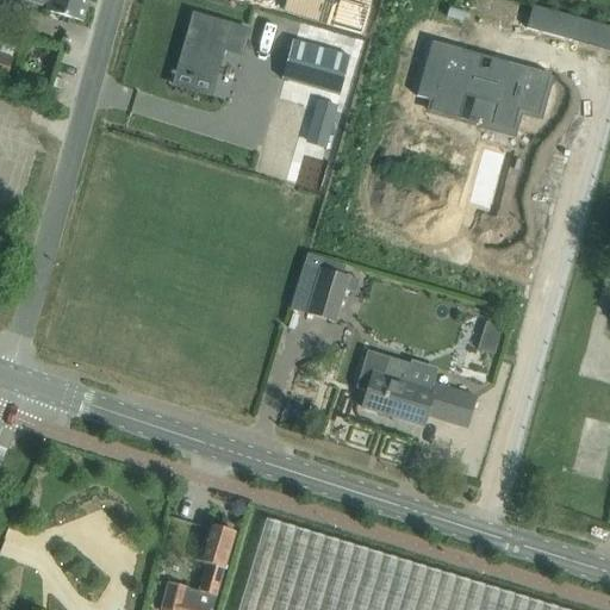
[(0,0),(81,23),(87,0),(0,0)]
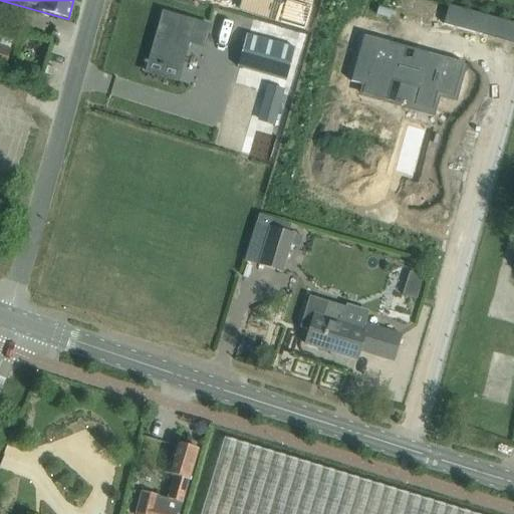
[(449,5),(443,24),(481,35),(487,15),(449,5)]
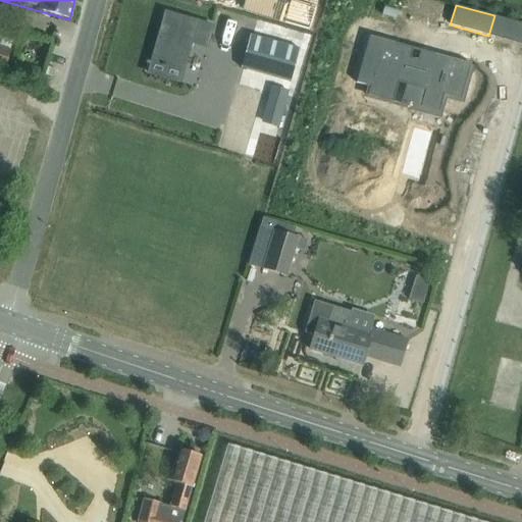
[(165,12),(151,62),(183,71),(191,43),(206,48),(212,27),(165,12)]
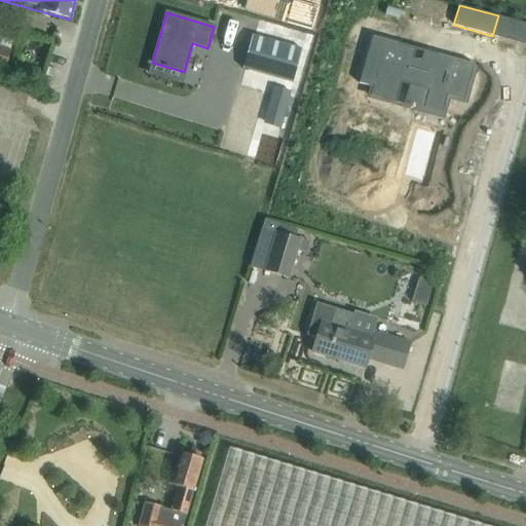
[(302,49),(251,35),(241,69),(293,83),(302,49)]
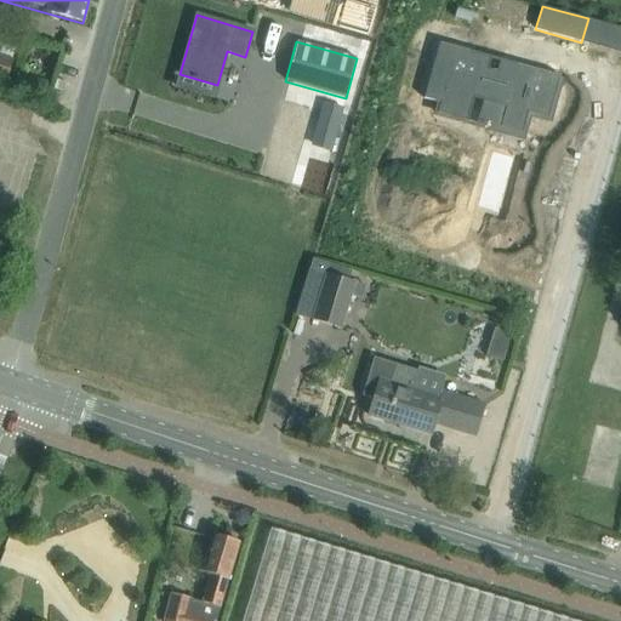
[(439,43),(427,86),(444,90),(437,114),(468,123),(474,98),(506,108),(501,126),(523,132),(529,114),(550,119),(560,77),(518,64),(516,74),(503,72),(501,78),(486,74),(491,57),(439,43)]
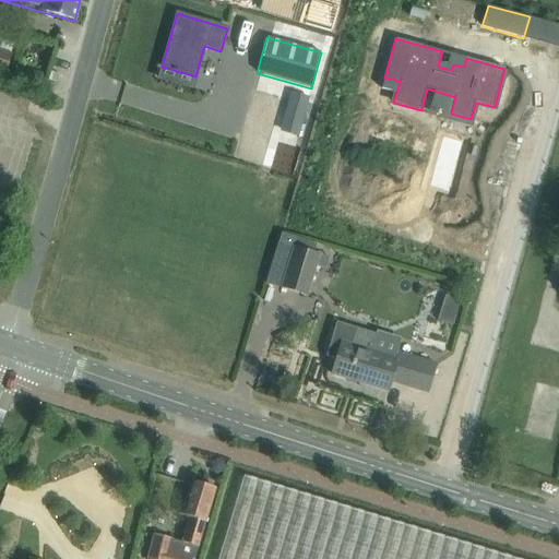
[(0,70),(4,72),(10,56),(0,52),(0,70)]
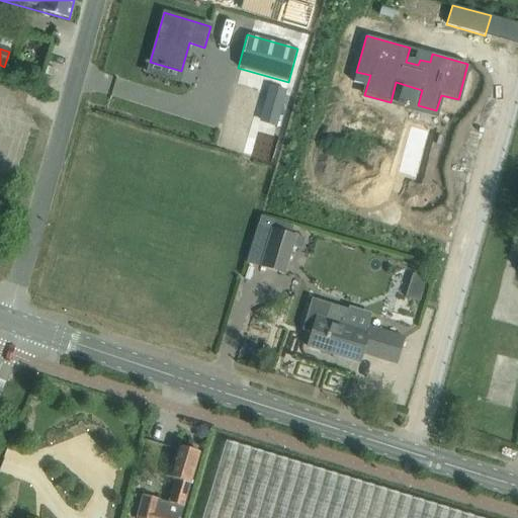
[(281,102),(270,99),(263,122),(275,126),(281,102)]
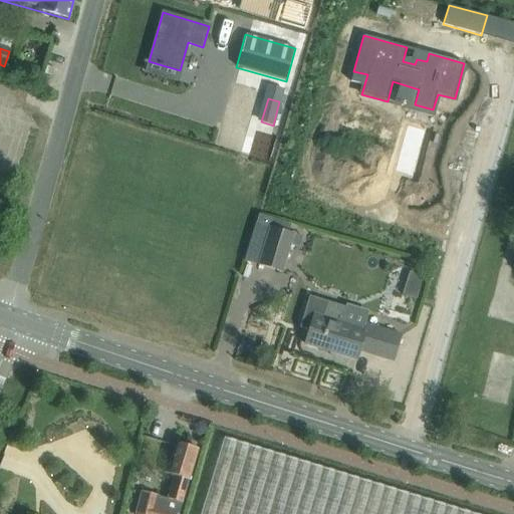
[(270,227),(258,265),(281,272),(293,234),(270,227)]
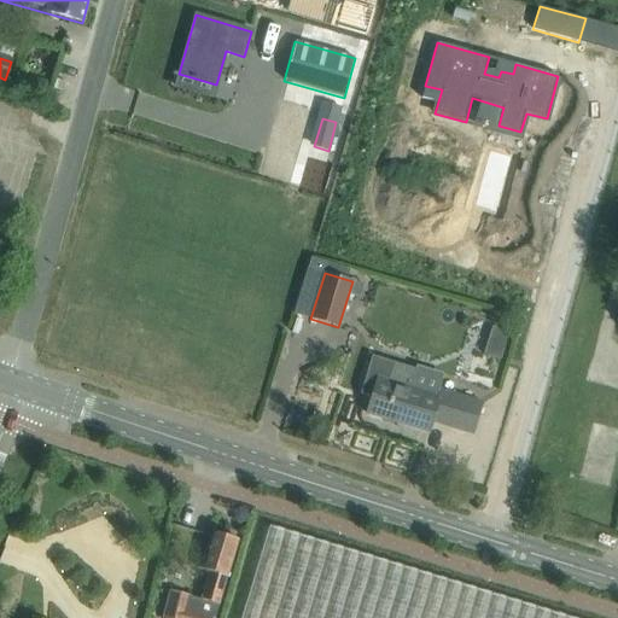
[(366,414),(427,432),(431,421),(471,433),(481,402),(439,390),(437,396),(410,388),(415,373),(372,360),(361,396),(371,400),(366,414)]
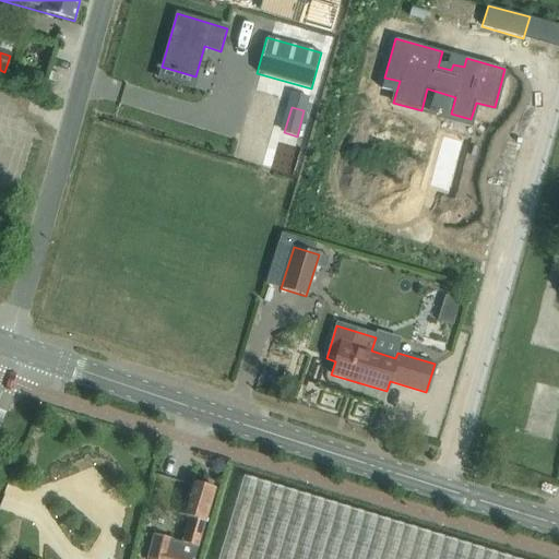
[(217,558),(519,558),(244,476),(217,558)]
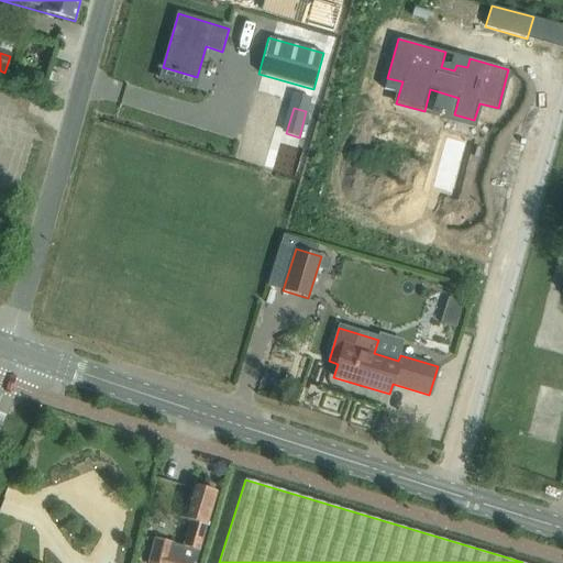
[(189,522),(183,545),(183,547),(155,539),(147,562),(196,562),(217,493),(192,485),(183,520),(189,522)]
